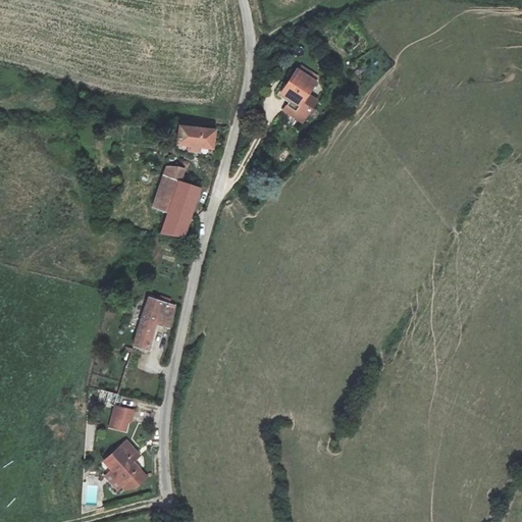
[(317,84),(299,71),(282,95),(300,107),(317,84)]
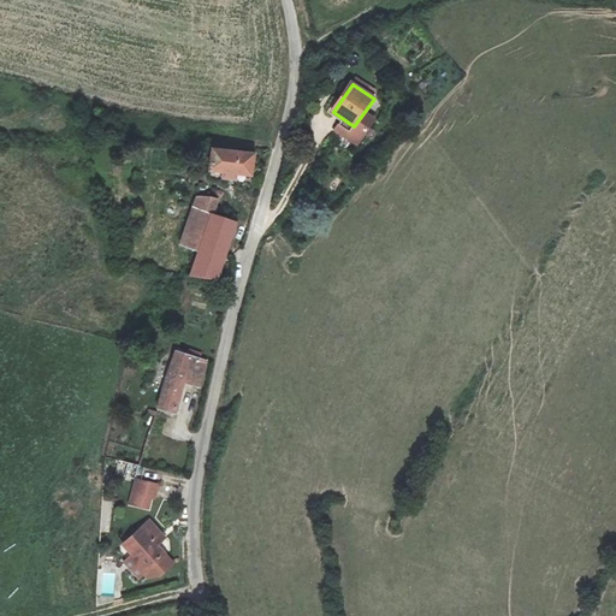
[(213,149),(211,169),(254,172),(255,153),(213,149)]
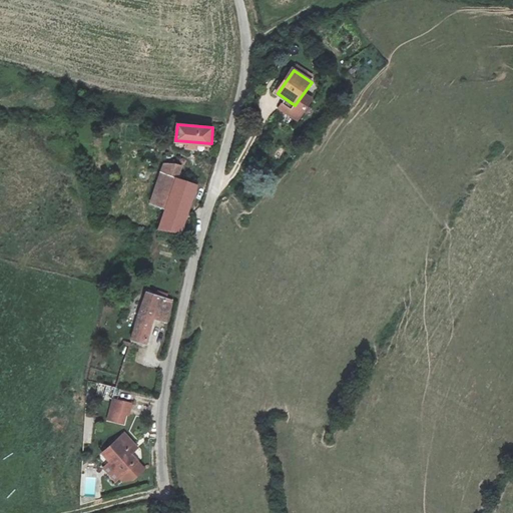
[(279,160),(286,151),(280,146),(273,155),(279,160)]
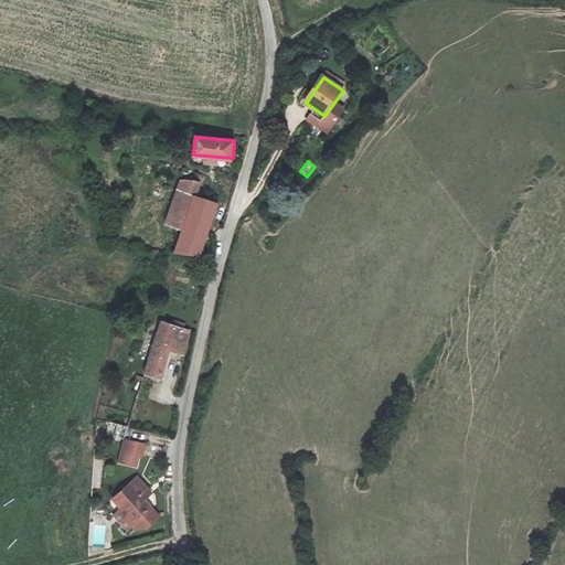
[(181,179),(168,220),(182,225),(176,255),(210,262),(214,248),(202,244),(220,200),(206,194),(203,202),(195,199),(199,184),(181,179)]
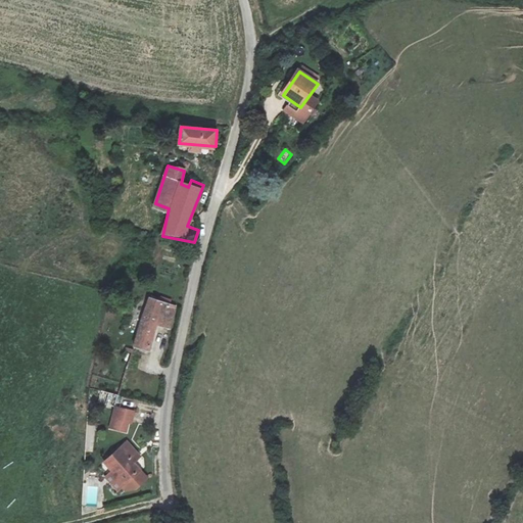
[(149,298),(136,344),(151,349),(159,325),(171,328),(177,307),(149,298)]
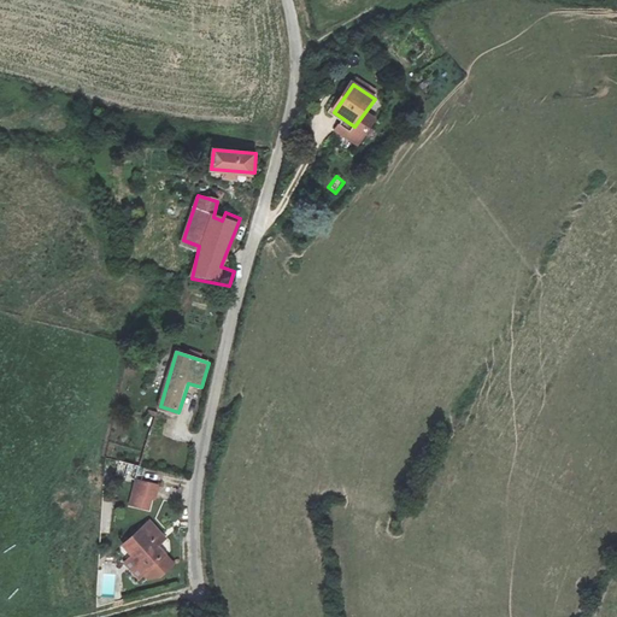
[(157,486),(136,481),(130,505),(147,509),(150,498),(153,499),(157,486)]
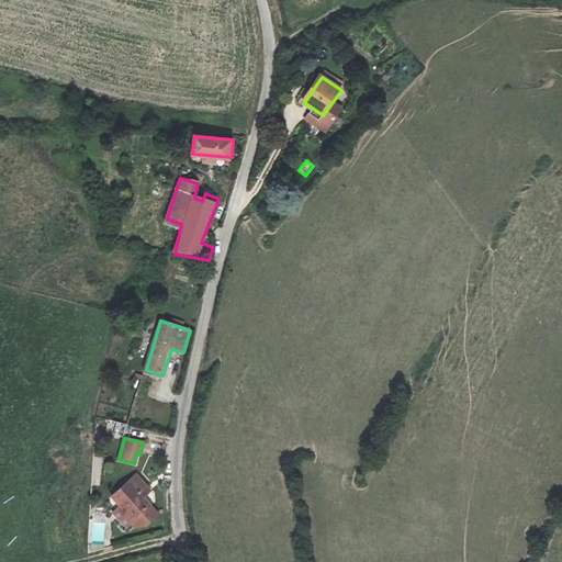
[(136,474),(112,495),(134,520),(147,524),(158,514),(144,497),(152,492),(136,474)]
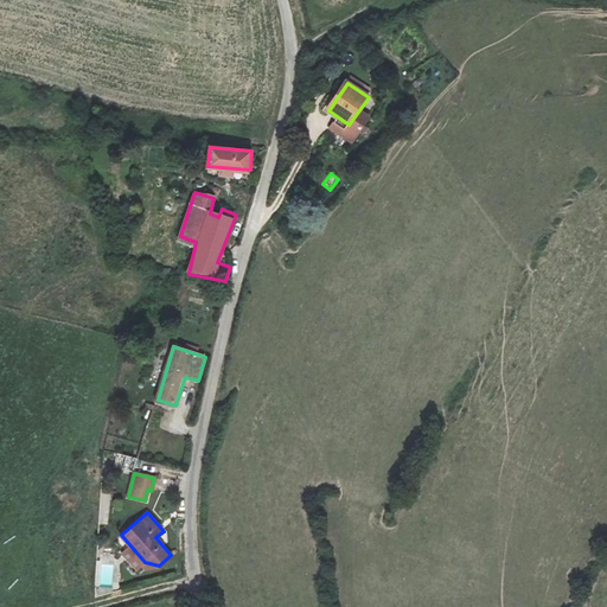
All buildings are outlined.
